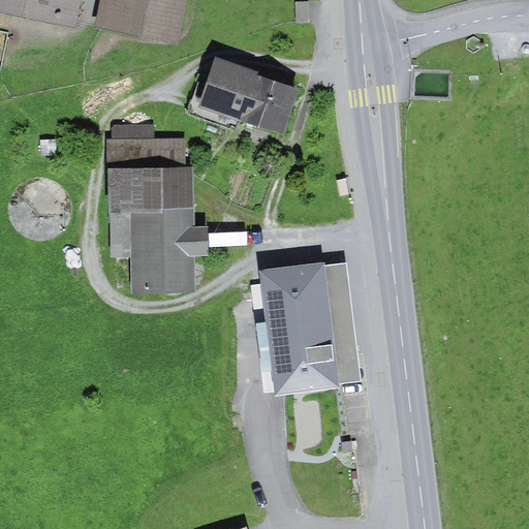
[(0,0),(0,9),(74,26),(80,0),(0,0)]
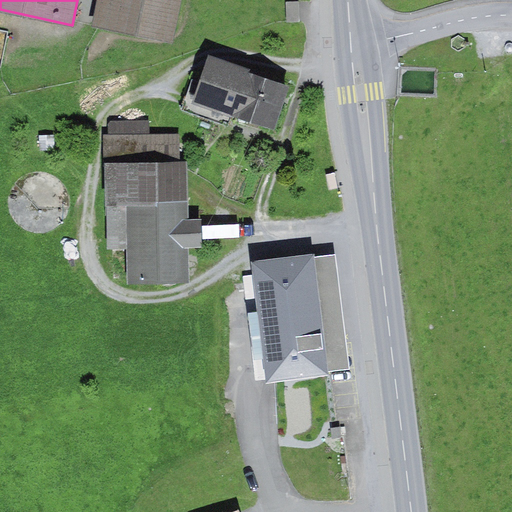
[(181,0),(97,0),(93,25),(173,41),(181,0)]
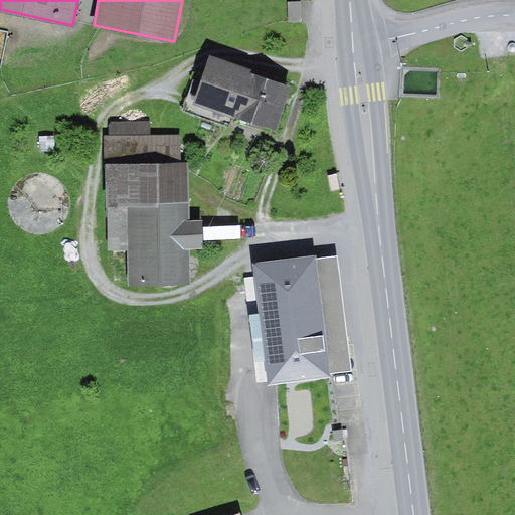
[(301,1),(288,2),(289,22),(302,21),(301,1)]
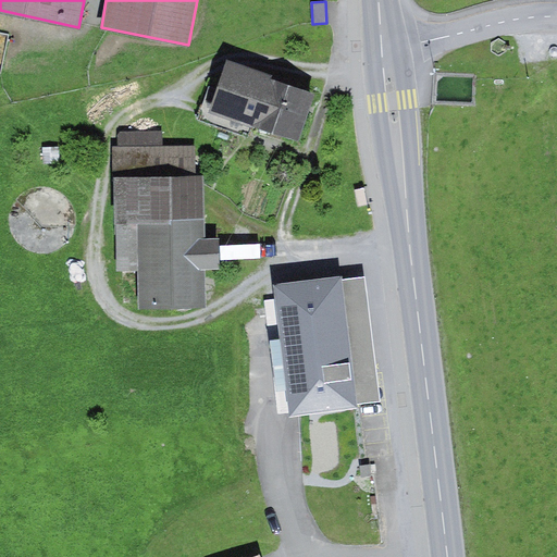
[(256,126),(272,78),(274,74),(227,59),(219,86),(209,83),(196,121),(247,138),(251,125),(256,126)]
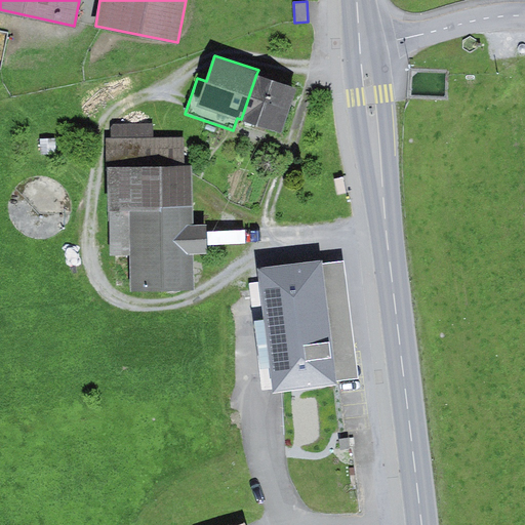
[(297,87),(256,74),(241,119),(282,133),(297,87)]
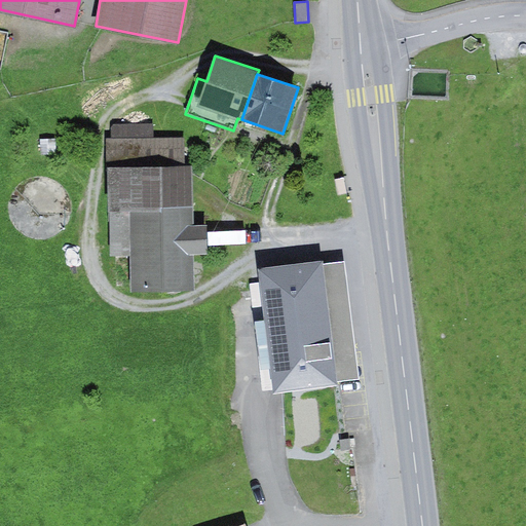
[(154,125),(113,125),(113,140),(108,140),(110,257),(129,256),(130,293),(195,291),(194,255),(209,254),(209,223),(195,223),(194,163),(184,164),(184,138),(154,138),(154,125)]
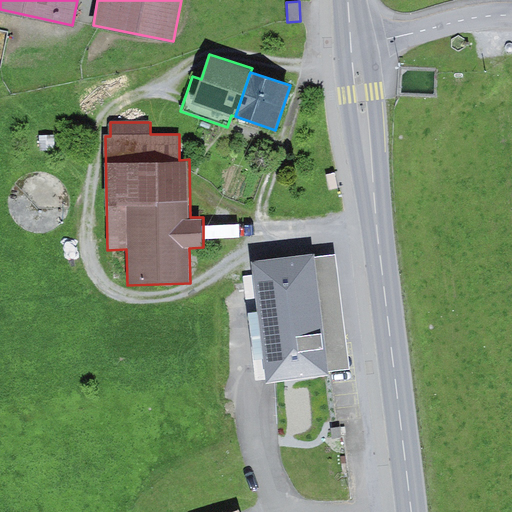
[(335,253),(313,255),(326,370),(348,367),(335,253)]
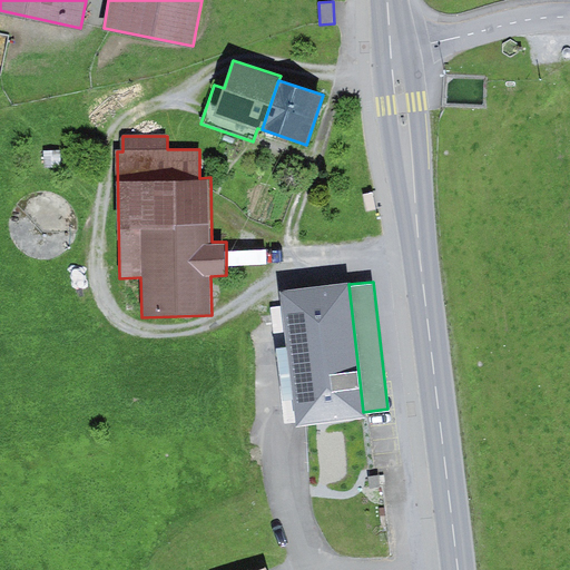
[(349,284),(282,292),(295,423),(363,416),(363,412),(349,284)]
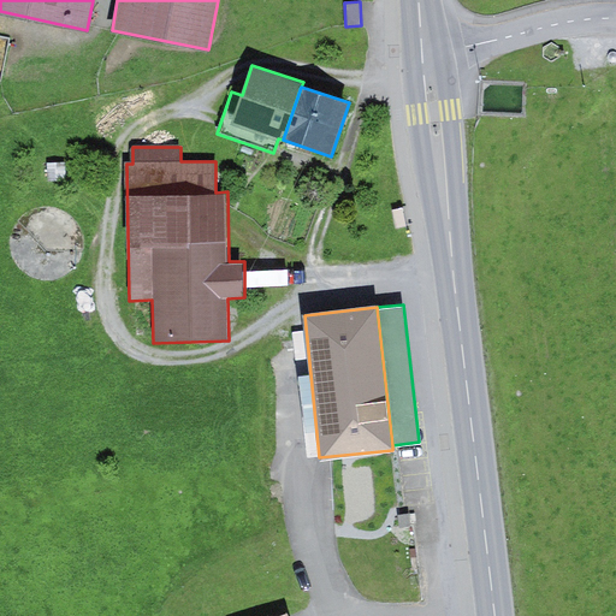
[(409,514),(400,515),(401,528),(412,527),(409,514)]
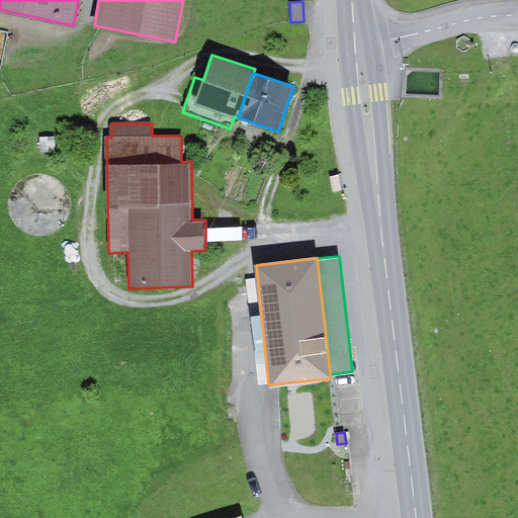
All buildings are outlined.
